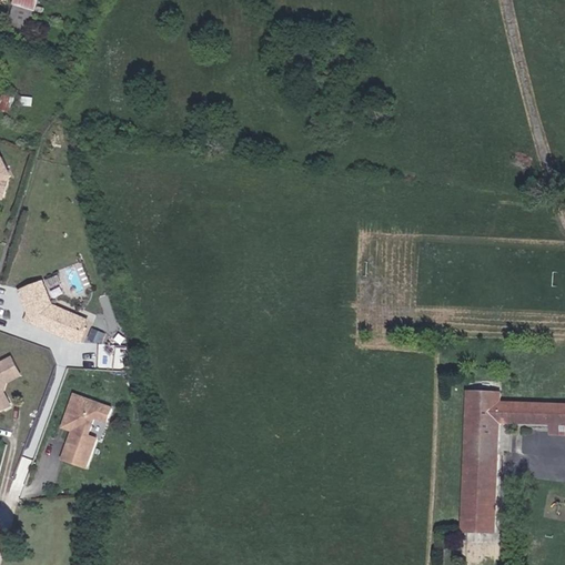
[(11,0),(8,17),(33,23),(38,7),(34,7),(37,0),(11,0)]
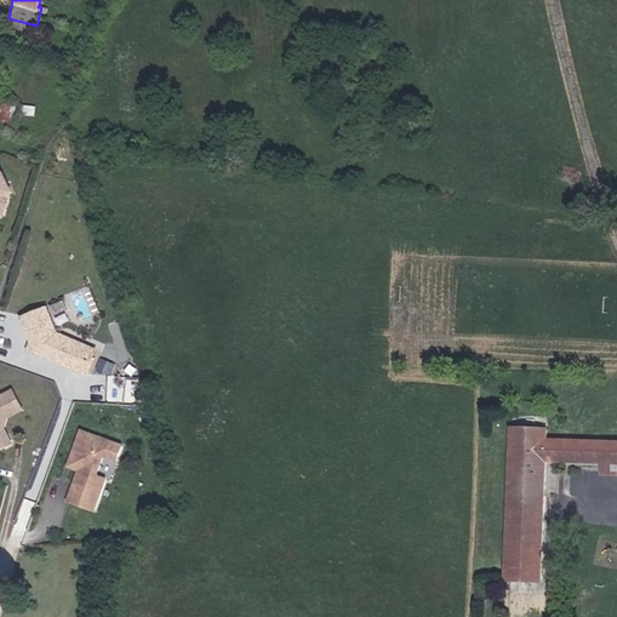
[(0,114),(11,115),(12,101),(0,98),(0,114)]
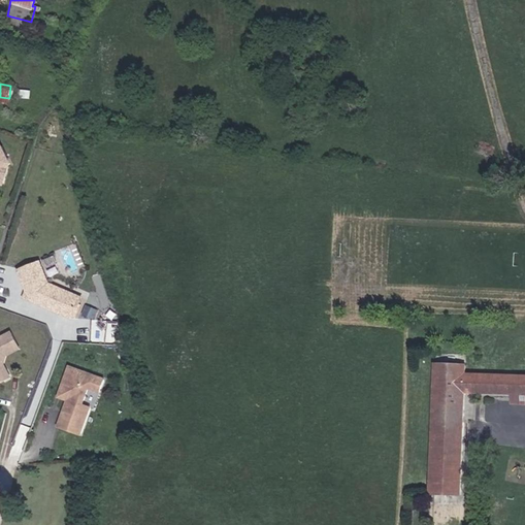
[(42,281),(37,266),(18,272),(24,289),(27,298),(69,313),(72,302),(63,299),(66,289),(42,281)]
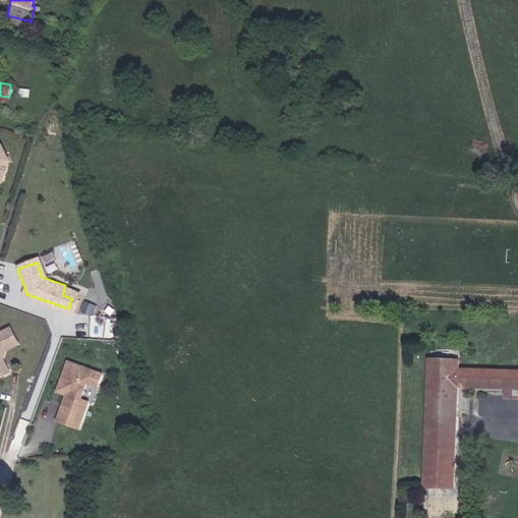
[(71,298),(75,288),(65,285),(62,295),(71,298)]
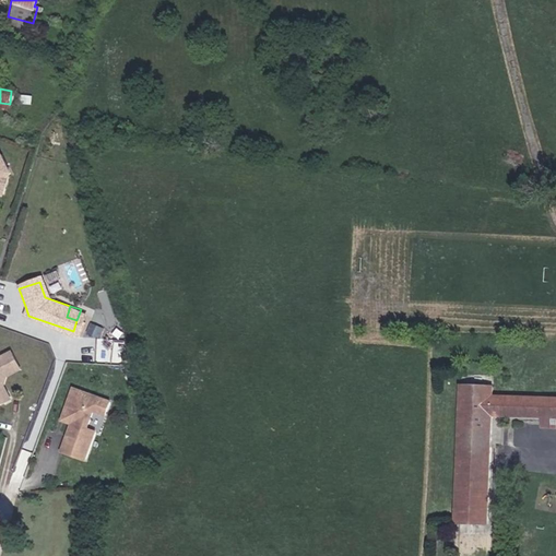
[(8,350),(0,354),(0,400),(0,388),(2,387),(0,383),(0,379),(2,373),(16,365),(8,350)]
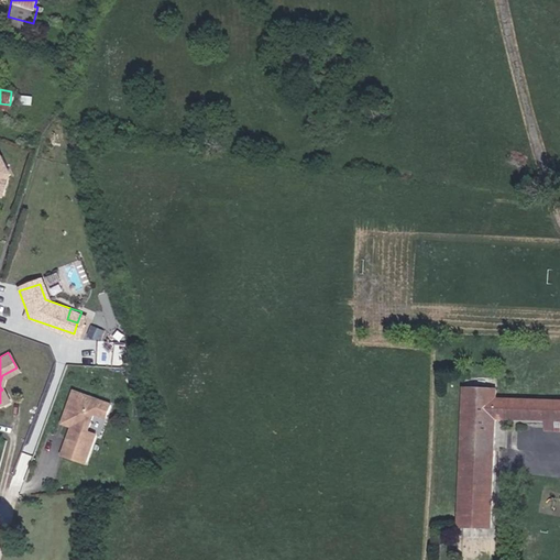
[(460,385),(454,524),(489,526),(493,417),(542,419),(559,419),(559,398),(494,396),(494,387),(460,385)]
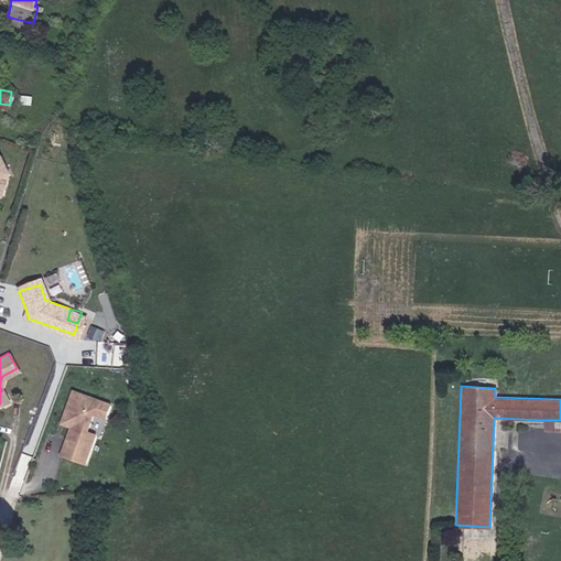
[(115,402),(73,387),(63,413),(73,418),(71,423),(61,452),(89,462),(100,432),(93,429),(99,411),(110,416),(115,402)]
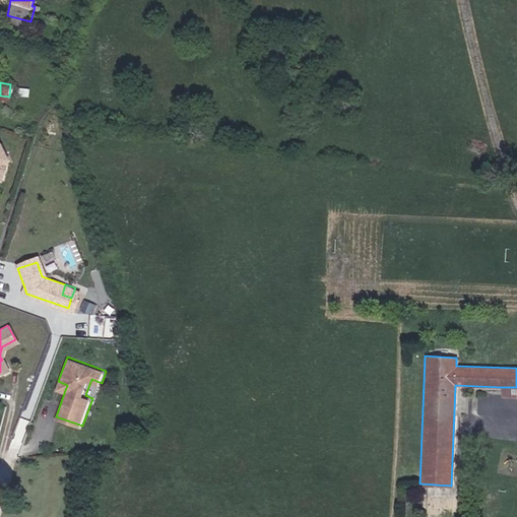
[(65,390),(67,385),(58,381),(56,387),(65,390)]
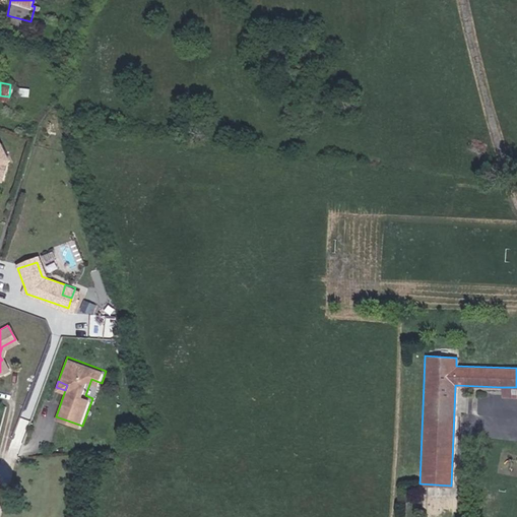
[(516,387),(501,387),(500,395),(516,395),(516,387)]
